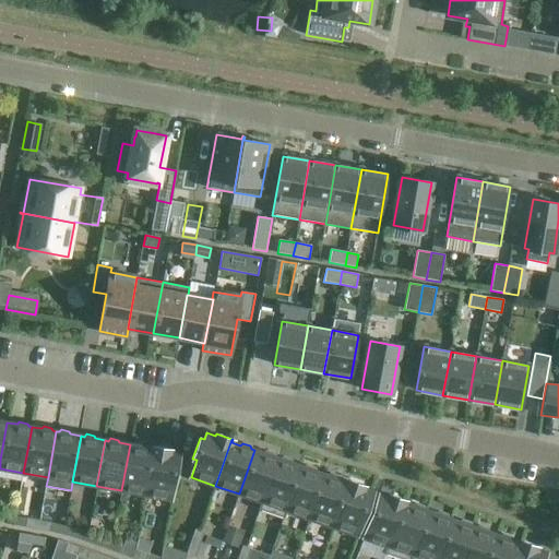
[(130,444),(121,490),(145,495),(154,447),(153,447),(153,449),(144,447),(143,444),(135,443),(133,445),(130,444)]
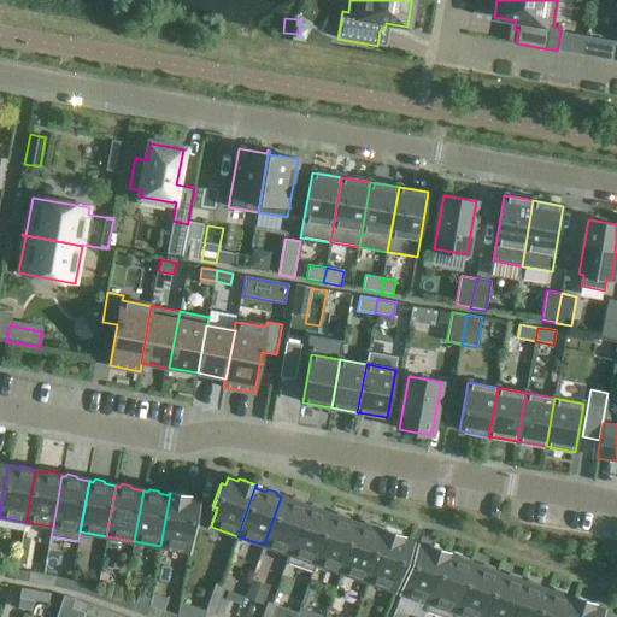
[(170,493),(160,546),(189,552),(198,500),(187,499),(188,495),(170,493)]
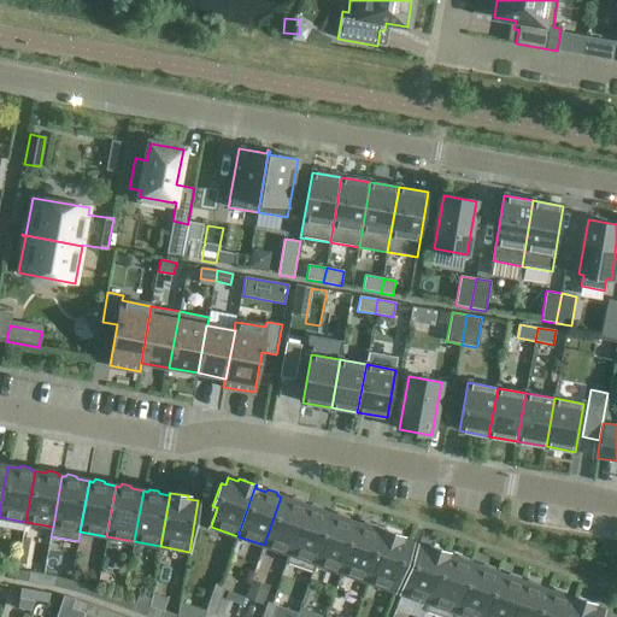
[(281,497),(264,545),(288,554),(286,562),(287,563),(306,505),(303,504),(303,501),(294,498),(292,500),(281,497)]
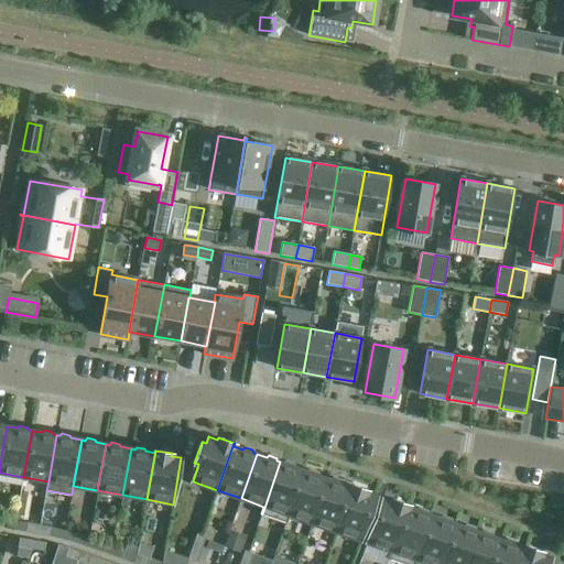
[(280,462),(262,514),(285,522),(304,470),(294,467),(293,464),(286,462),(284,464),(280,462)]
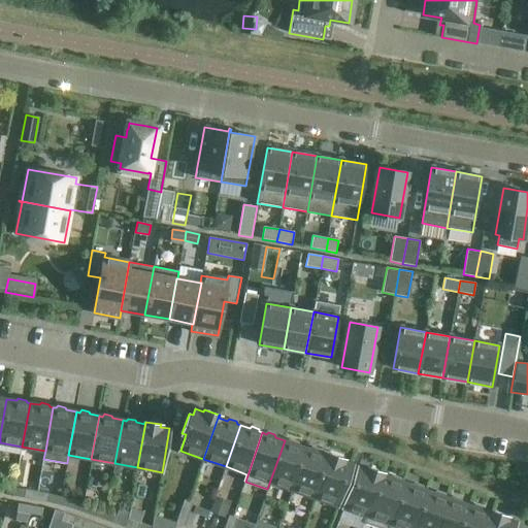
[(285,440),(267,489),(268,490),(271,483),(292,490),(306,449),(298,444),(297,442),(290,439),(288,441),(285,440)]
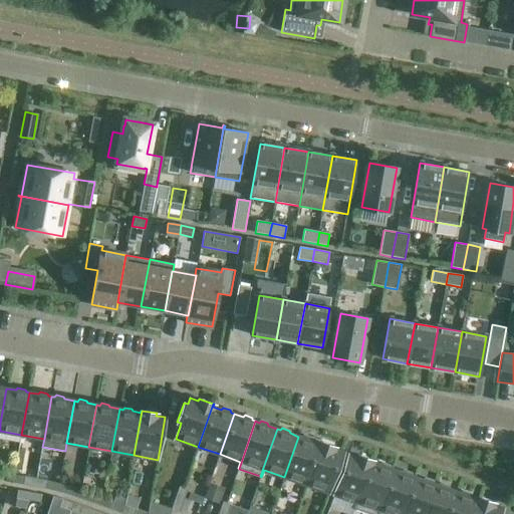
[(298,437),(284,477),(306,485),(321,442),(320,442),(319,444),(311,441),(310,438),(304,436),(302,438),(298,437)]
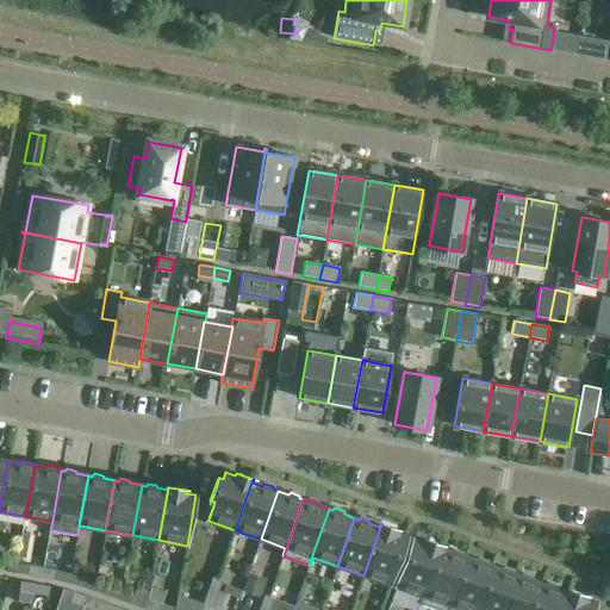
[(381,524),(363,576),(390,585),(406,536),(397,533),(398,530),(381,524)]
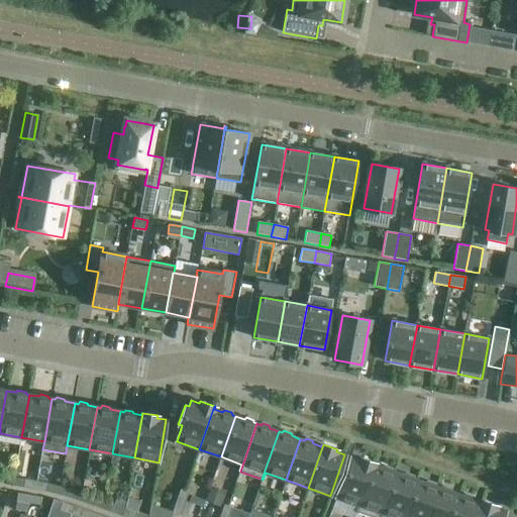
[(356,512),(374,462),(360,457),(359,459),(350,456),(336,498),(357,505),(355,512),(356,512)]
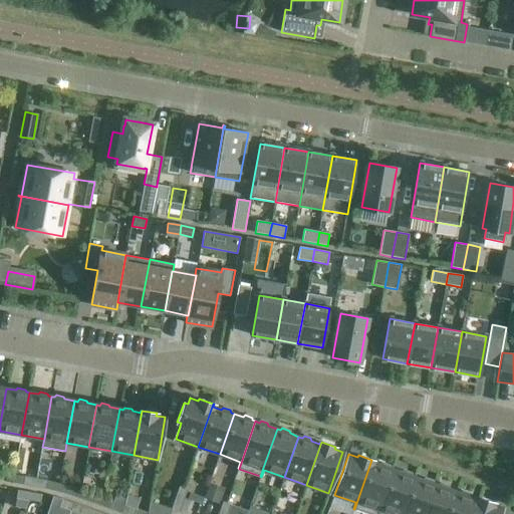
[(367,513),(376,513),(393,469),(390,468),(390,466),(382,463),(380,465),(372,462),(372,460),(371,460),(354,509),(367,513)]
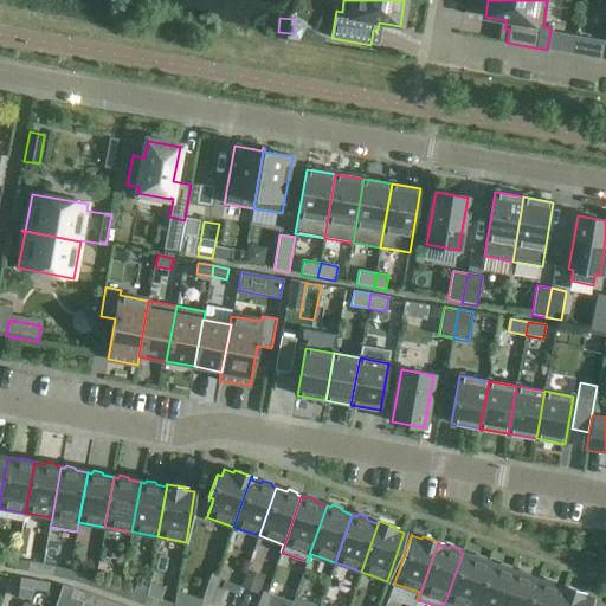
[(463,553),(444,605),(445,605),(447,601),(459,605),(472,605),(489,562),(485,561),(484,558),(476,555),(474,558),(463,553)]
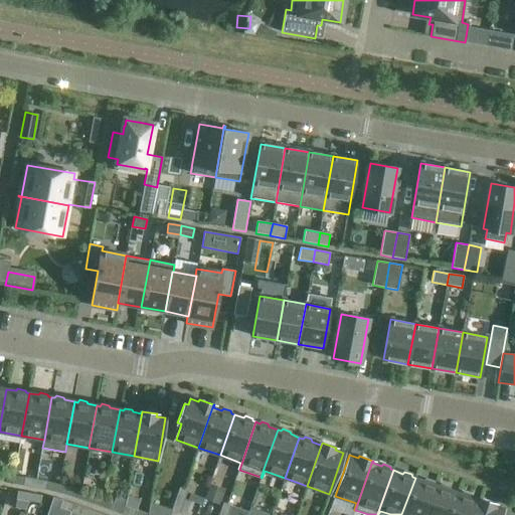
[(35,488),(36,480),(24,478),(23,486),(35,488)]
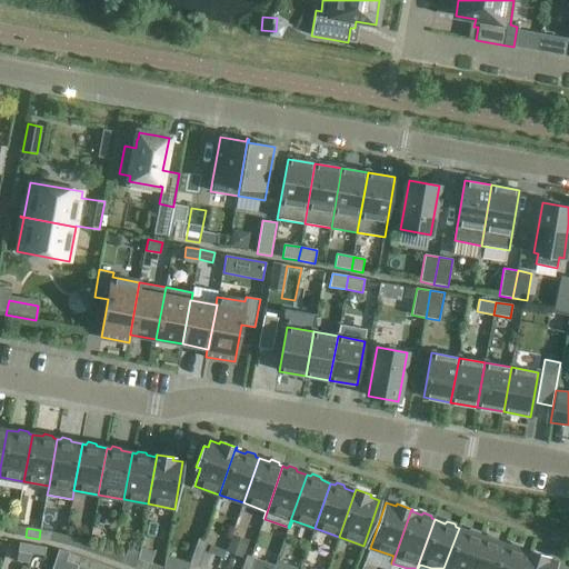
[(459,528),(443,568),(470,568),(482,537),(479,536),(479,532),(471,529),(469,531),(459,528)]
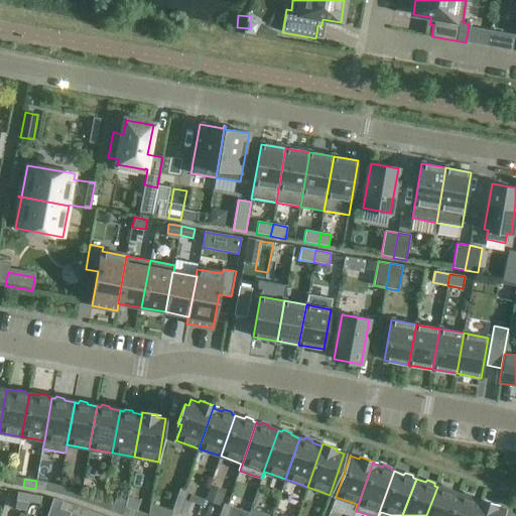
[(47,491),(48,483),(36,481),(35,489),(47,491)]
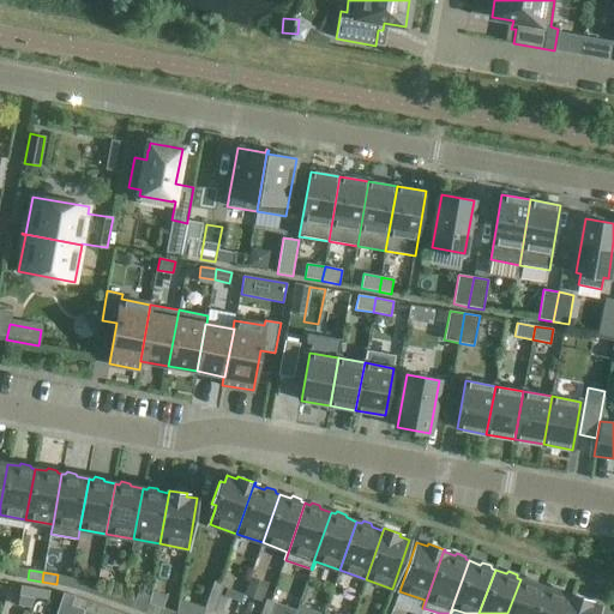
[(521,579),(507,613),(537,613),(547,588),(536,584),(535,581),(527,578),(524,581),(521,579)]
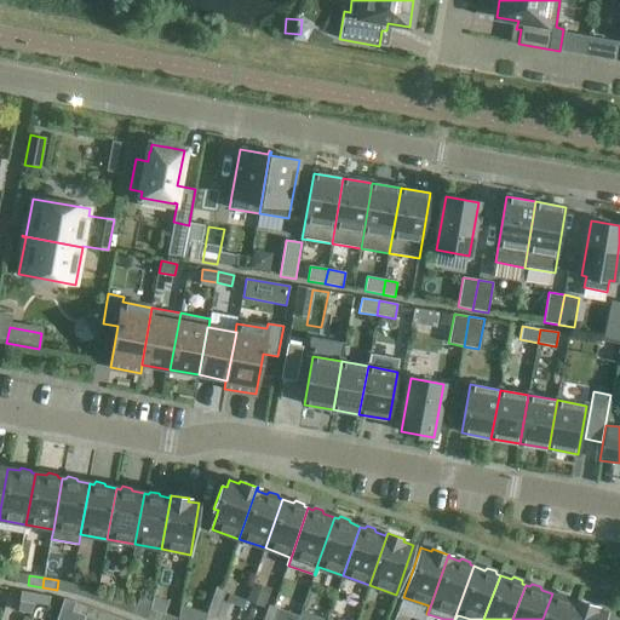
[(95,601),(97,591),(84,586),(80,596),(95,601)]
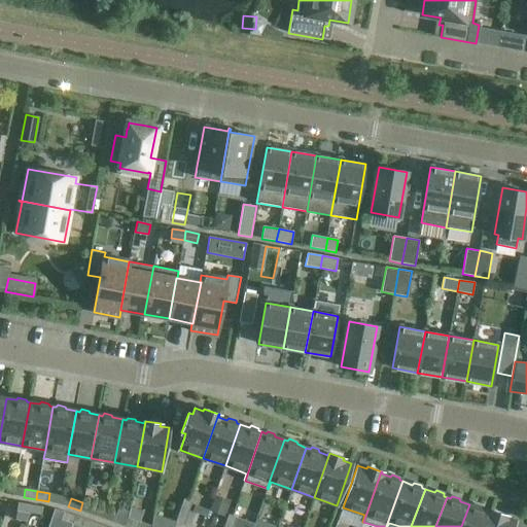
[(216,498),(211,511),(223,515),(227,502),(216,498)]
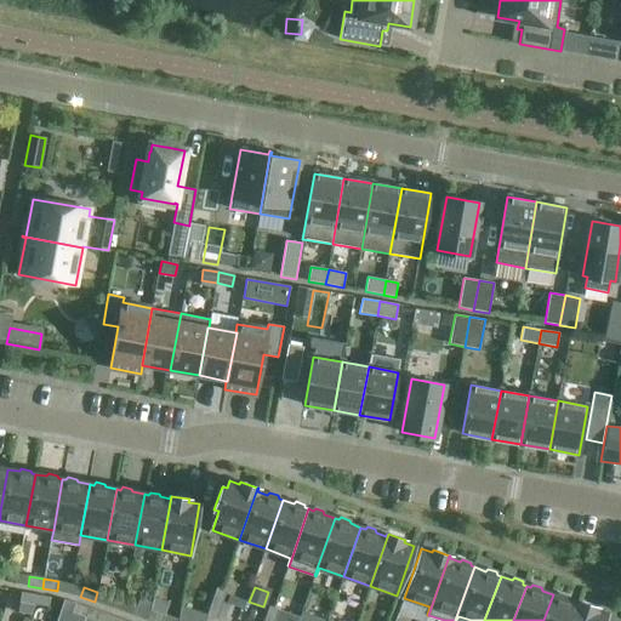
[(222,605),(227,591),(217,588),(212,602),(222,605)]
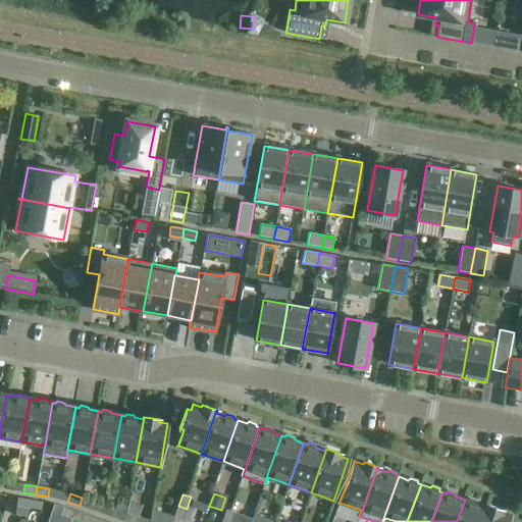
[(29,508),(31,500),(18,498),(16,506),(29,508)]
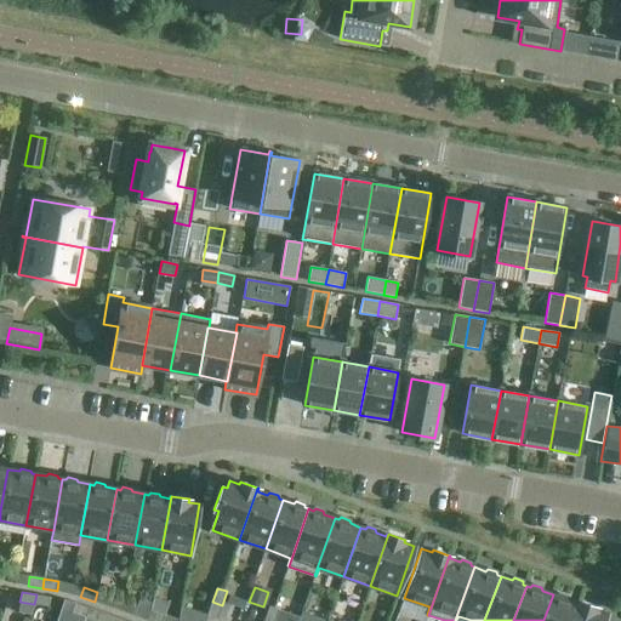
[(108,607),(112,597),(97,592),(95,602),(108,607)]
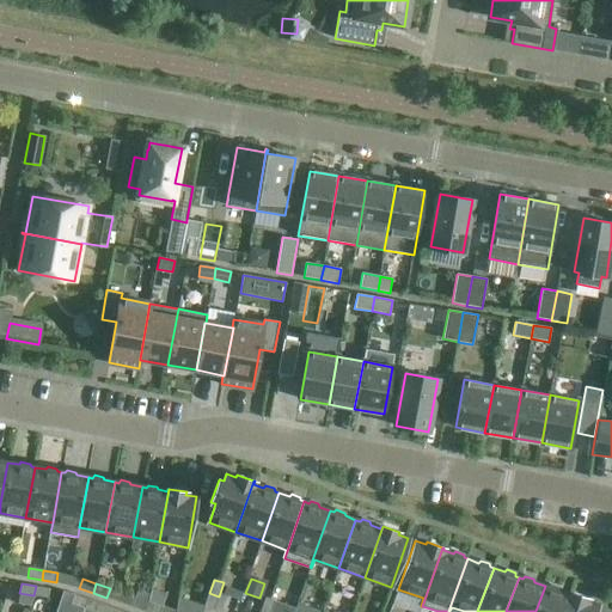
[(545,586),(536,611),(564,611),(571,592),(570,592),(569,594),(560,592),(560,588),(551,585),(549,587),(545,586)]
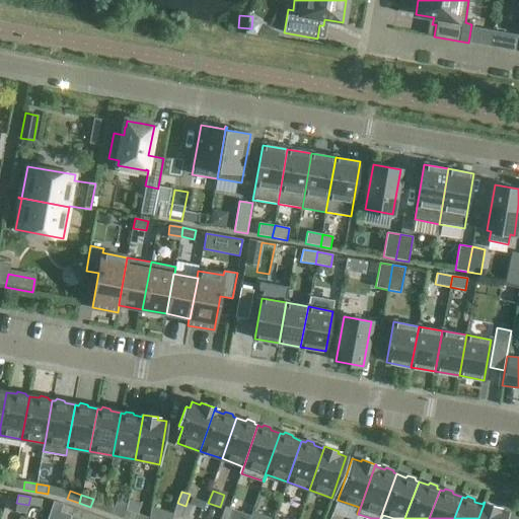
[(41,507),(42,499),(30,497),(28,505),(41,507)]
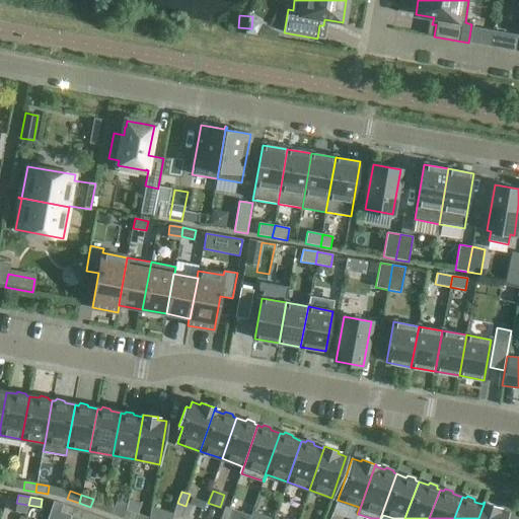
[(192,498),(190,504),(204,509),(206,503),(192,498)]
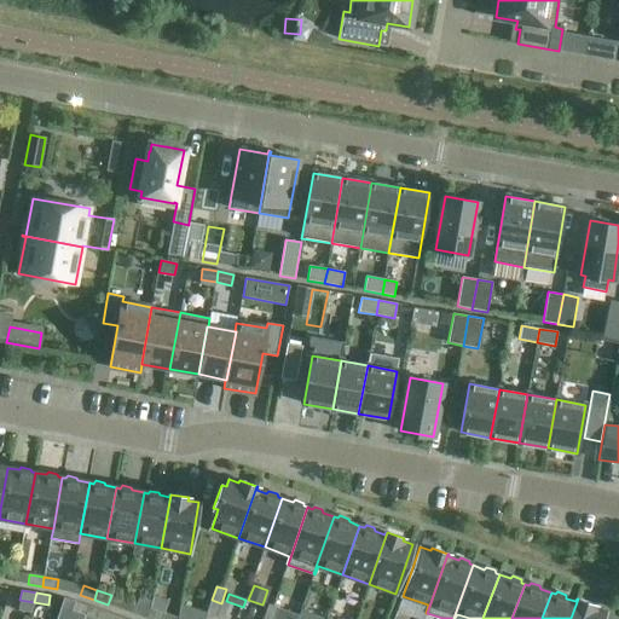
[(603,618),(602,618),(605,612),(594,608),(595,605),(578,599),(571,618),(603,618)]
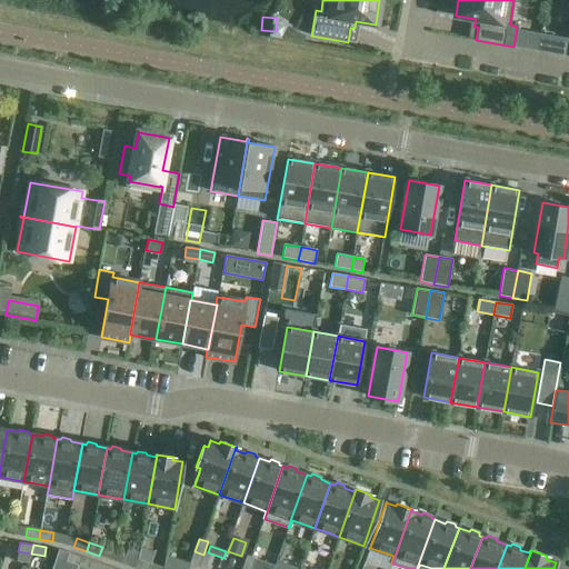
[(199,567),(203,555),(195,551),(190,565),(199,567)]
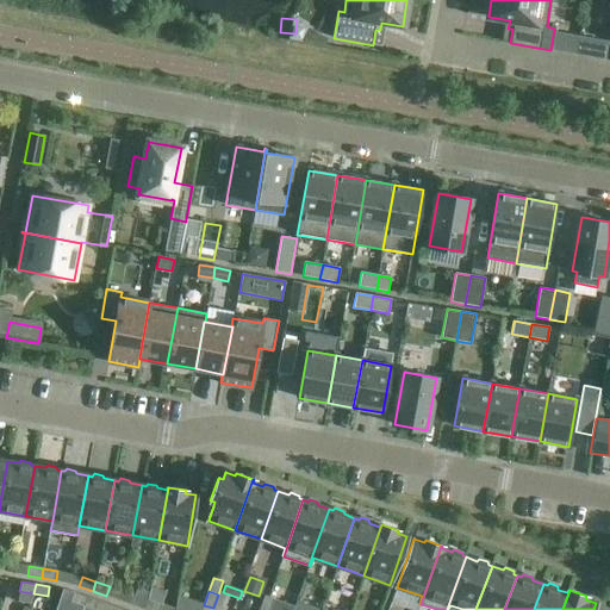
[(70,602),(75,603),(83,607),(87,597),(74,592),(70,602)]
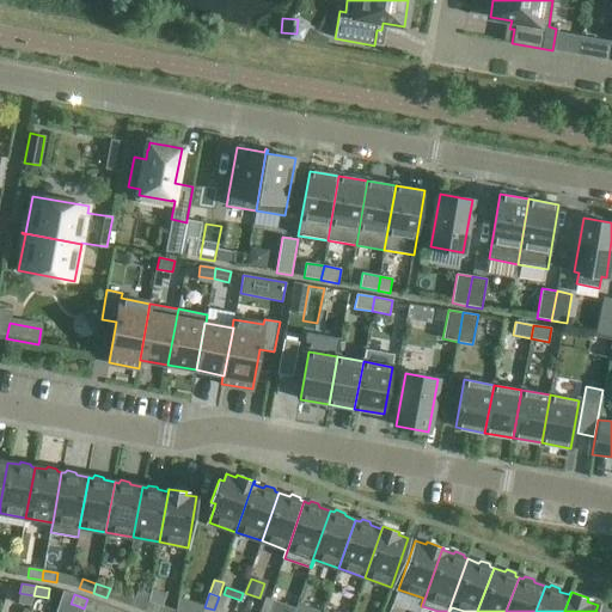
[(145,611),(148,601),(135,597),(132,606),(145,611)]
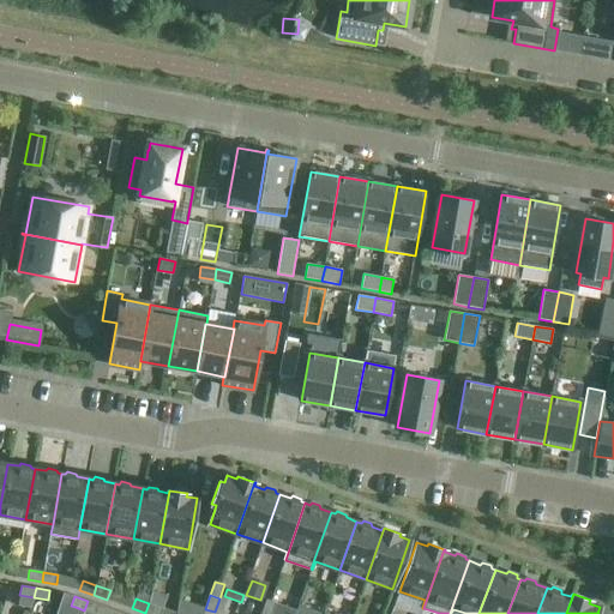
[(264,613),(271,613),(276,603),(266,600),(262,613),(264,613)]
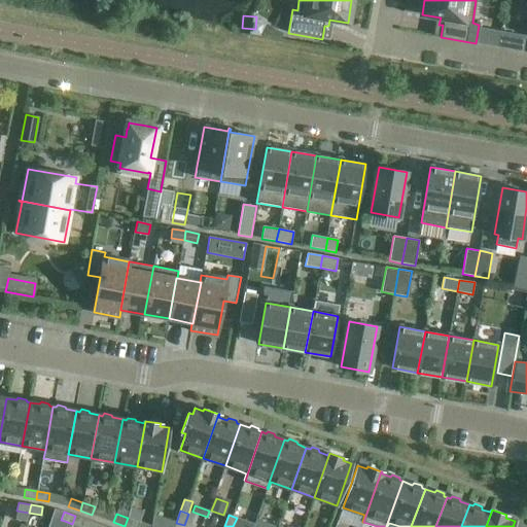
[(127,526),(137,526),(140,522),(128,518),(125,526),(127,526)]
